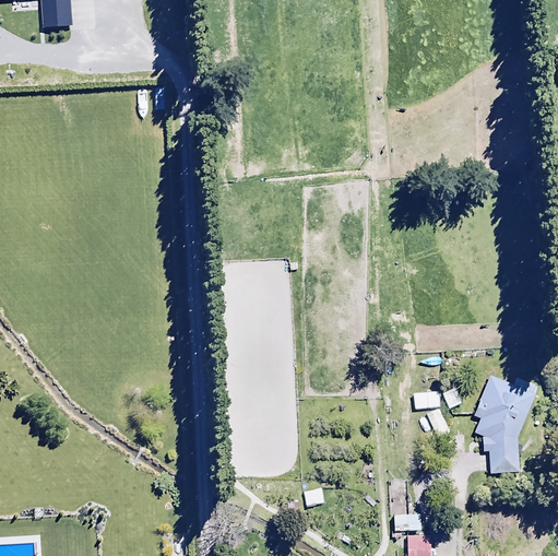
[(484,435),(483,451),(490,451),(490,473),(518,473),(519,436),(538,386),(517,378),(514,385),(489,375),(474,416),(481,418),(475,432),(484,435)]
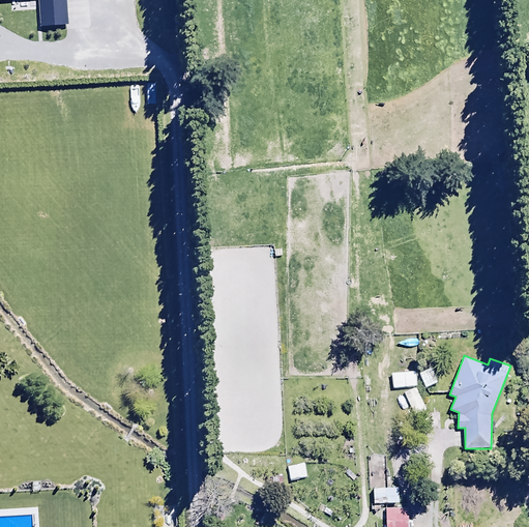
[(431,367),(419,372),(425,386),(438,381),(431,367)]
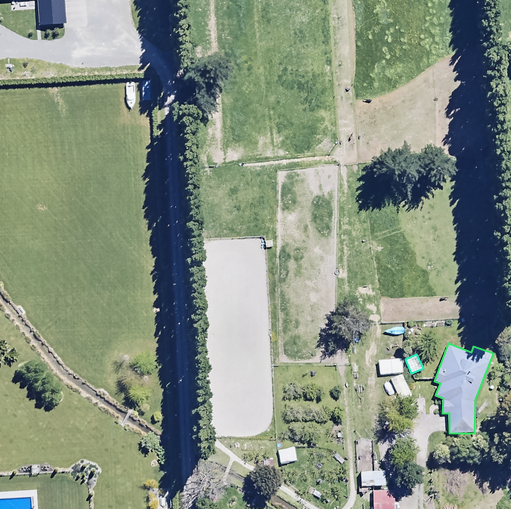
[(360,471),(361,486),(385,485),(385,470),(360,471)]
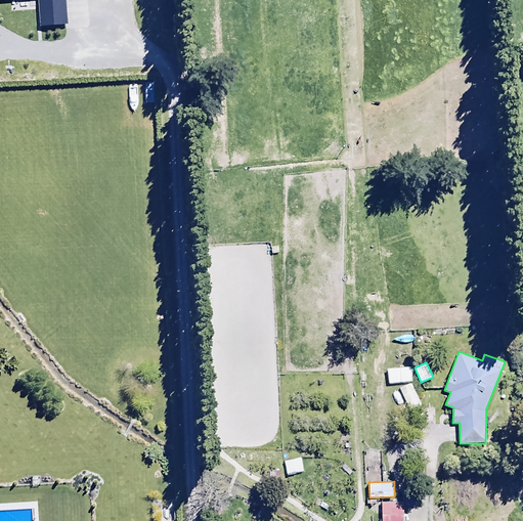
[(403,520),(404,503),(382,503),(382,520),(403,520)]
